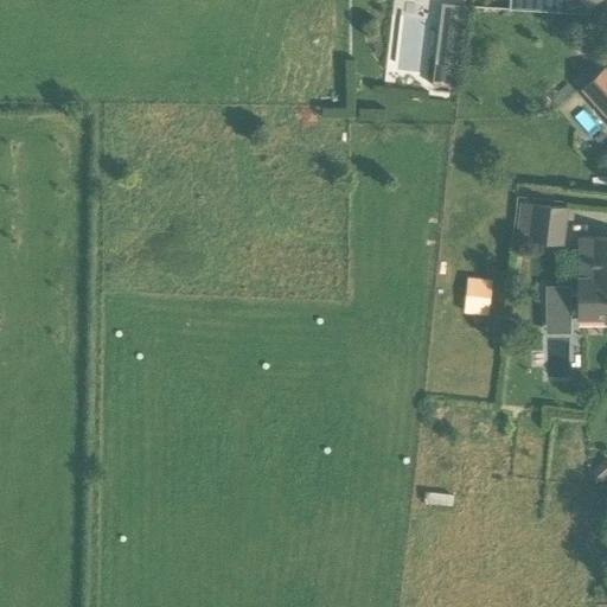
[(594,0),(508,0),(508,11),(589,14),(590,4),(594,0)]
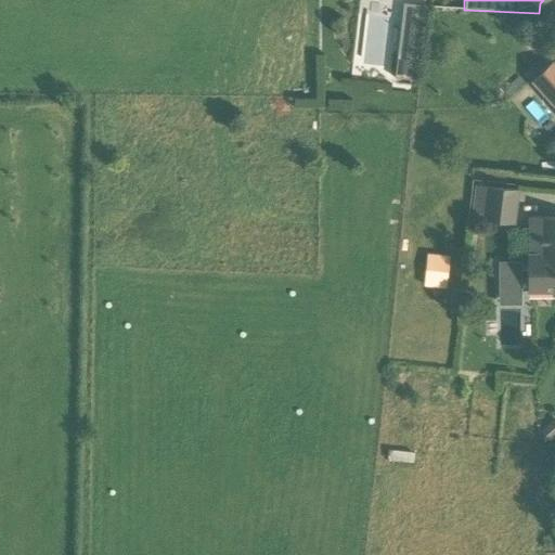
[(402,4),(395,78),(417,80),(425,8),(402,4)]
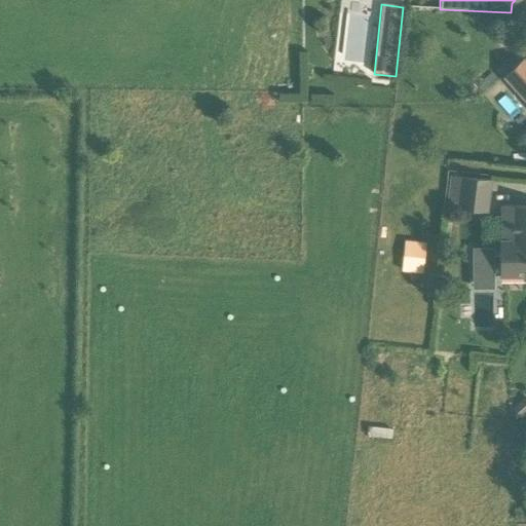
[(499,71),(504,76),(523,59),(518,53),(499,71)]
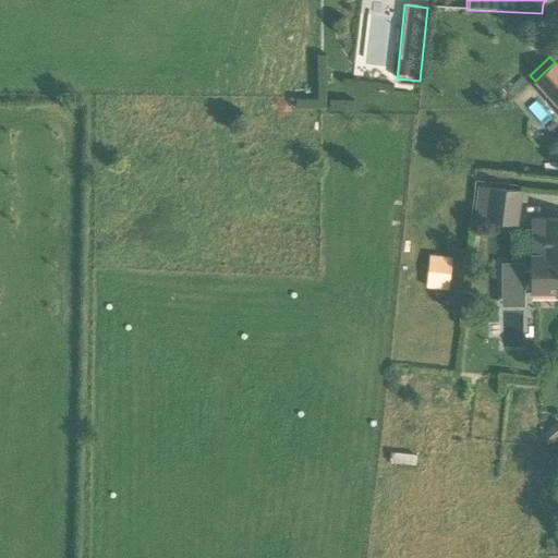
[(557,65),(555,62),(535,81),(557,105),(557,65)]
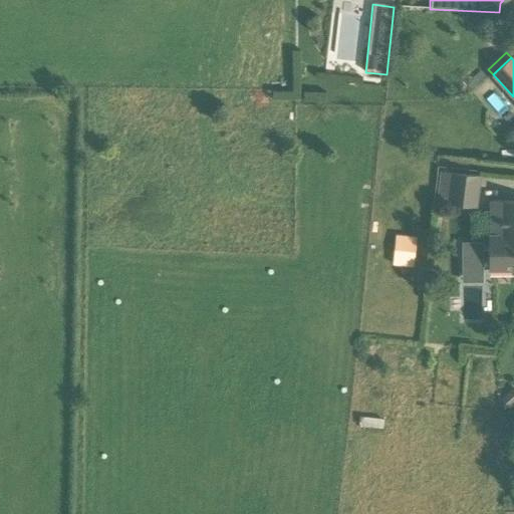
[(477,208),(480,176),(451,173),(448,205),(477,208)]
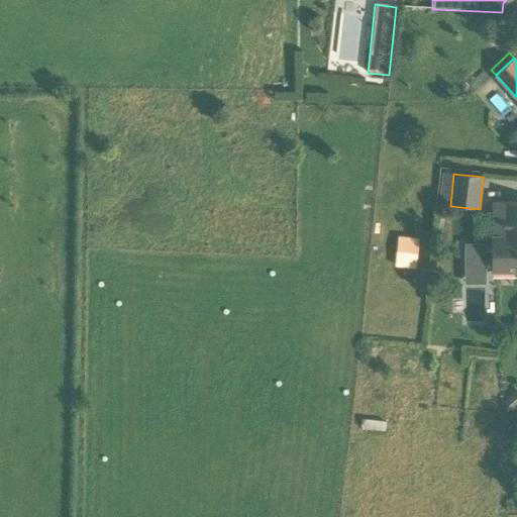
[(486,243),(492,244),(492,246),(492,272),(516,272),(516,276),(516,275),(516,202),(493,203),(492,236),(491,236),(492,239),(485,240),(485,236),(463,236),(463,267),(486,267),(486,243)]
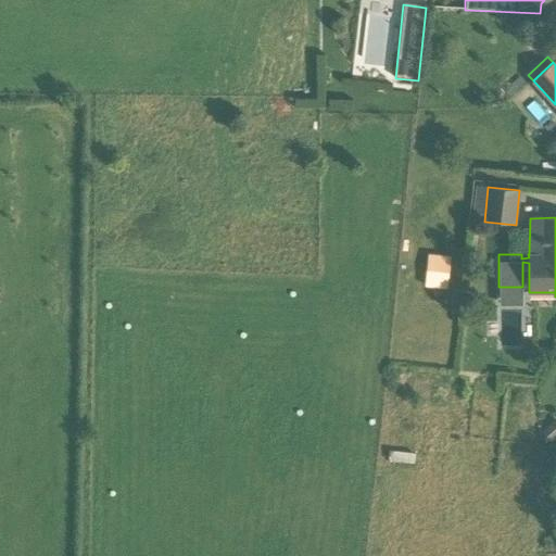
[(446,289),(450,257),(436,256),(433,276),(427,275),(426,286),(446,289)]
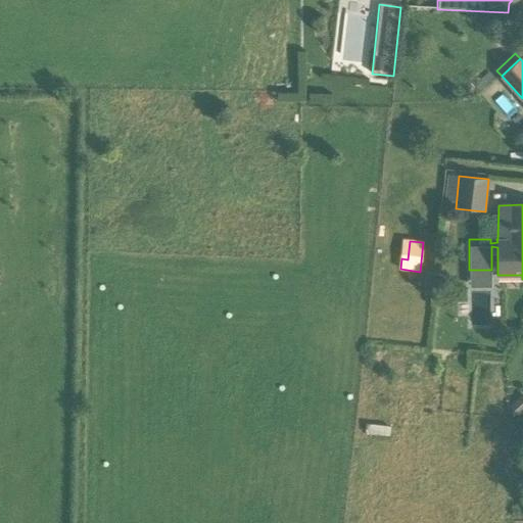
[(518,417),(522,412),(522,399),(521,397),(509,408),(518,417)]
